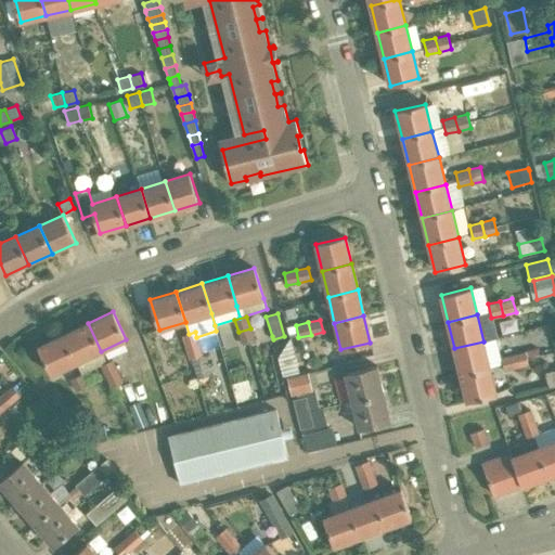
[(88,323),(64,335),(76,362),(101,351),(88,323)]
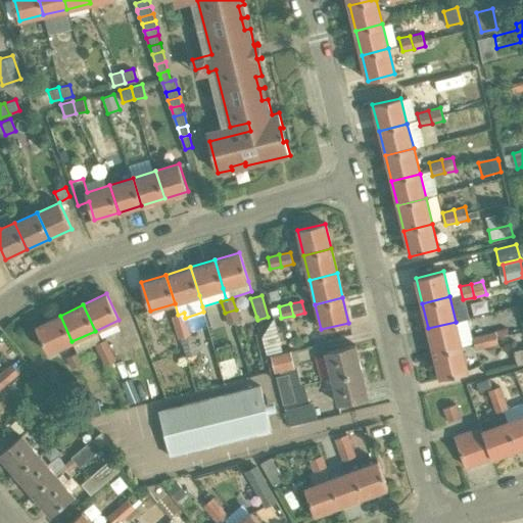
[(236,310),(225,313),(228,325),(239,321),(236,310)]
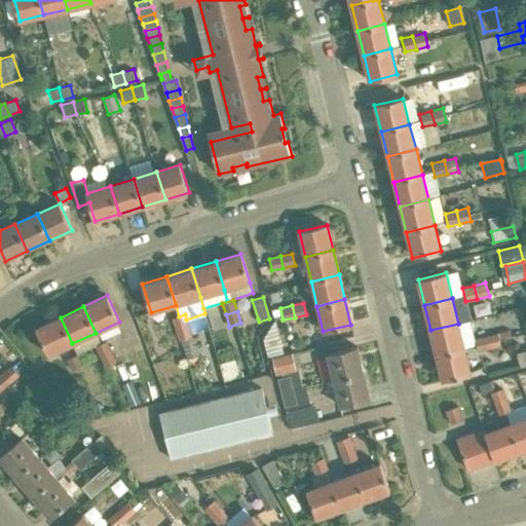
[(179,316),(174,318),(177,330),(188,327),(186,320),(185,314),(179,316)]
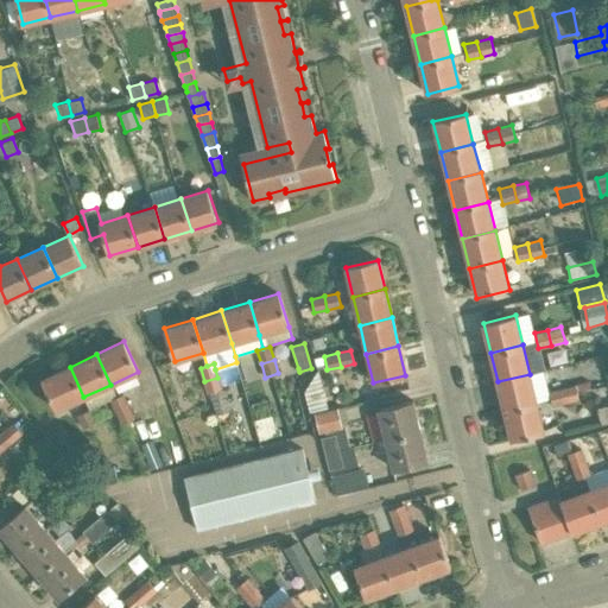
[(83,397),(70,367),(42,380),(56,410),(83,397)]
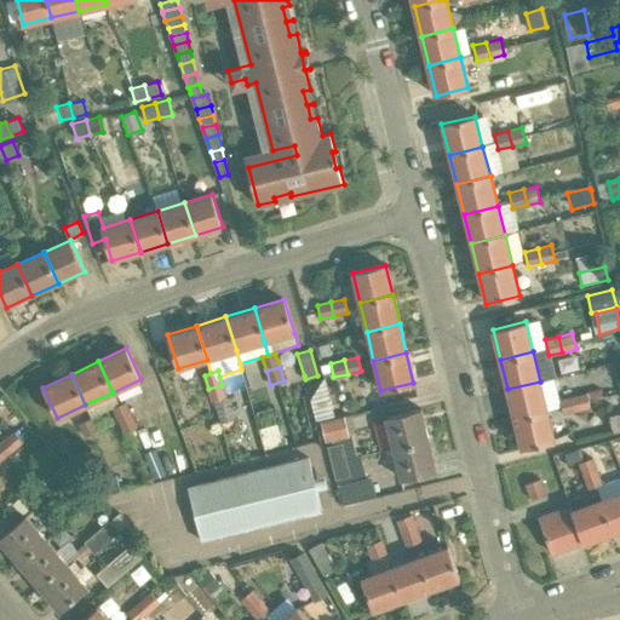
[(540,382),(507,389),(515,419),(547,411),(540,382)]
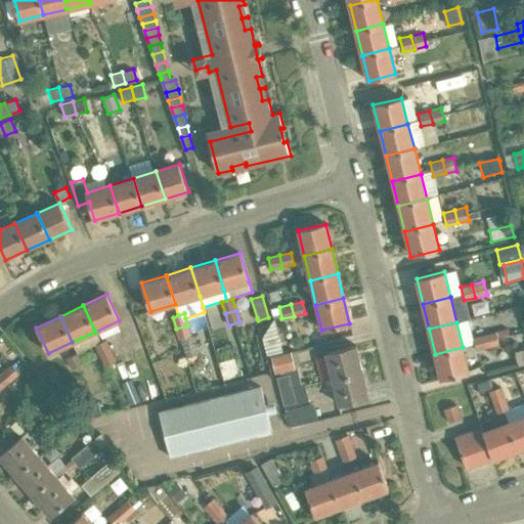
[(187,325),(176,329),(179,339),(180,340),(181,340),(191,337),(190,335),(187,325)]
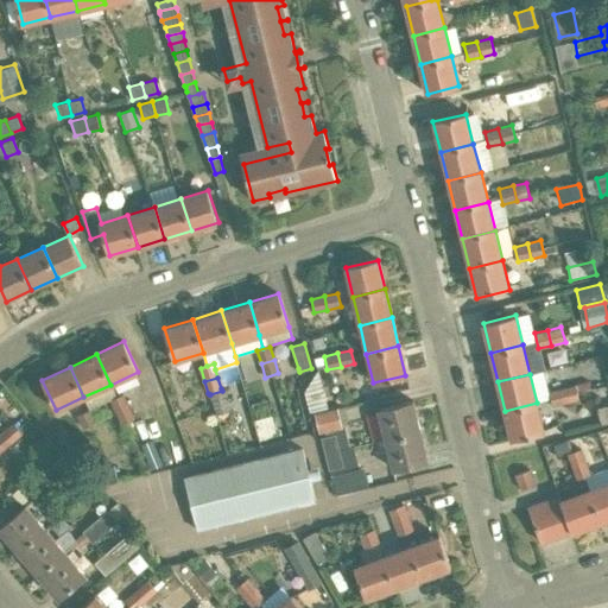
[(562,387),(565,403),(580,399),(575,385),(562,387)]
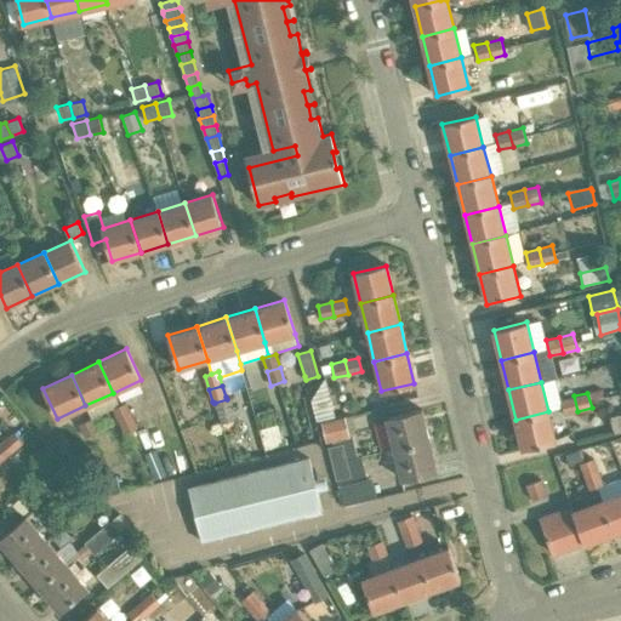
[(577,411),(574,396),(560,399),(564,415),(577,411)]
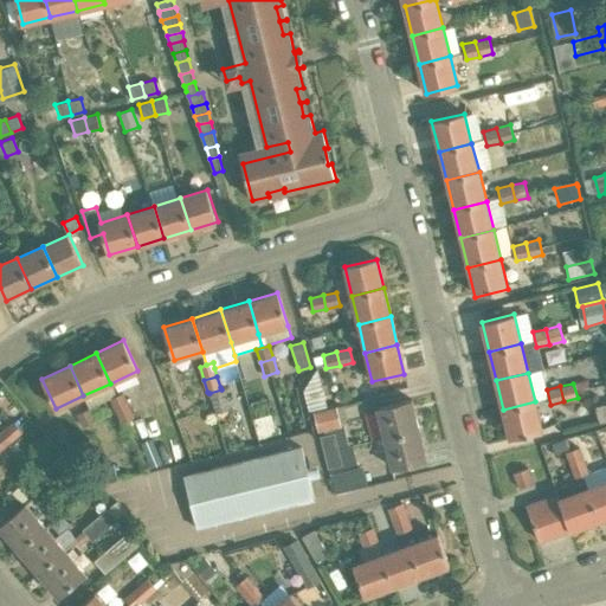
[(221,389),(210,393),(216,414),(230,410),(224,388),(221,389)]
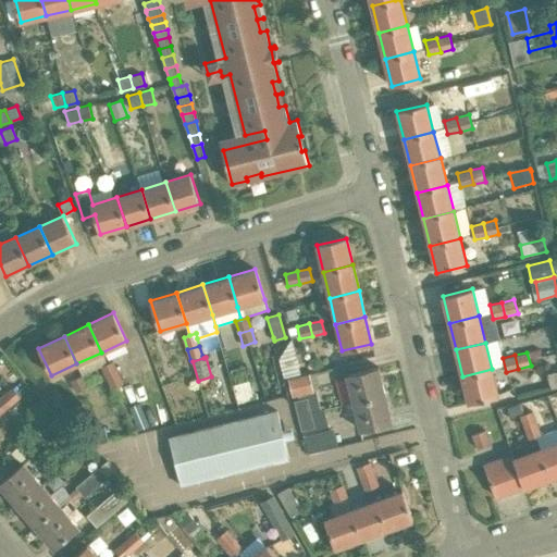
[(118,373),(113,361),(101,367),(107,379),(118,373)]
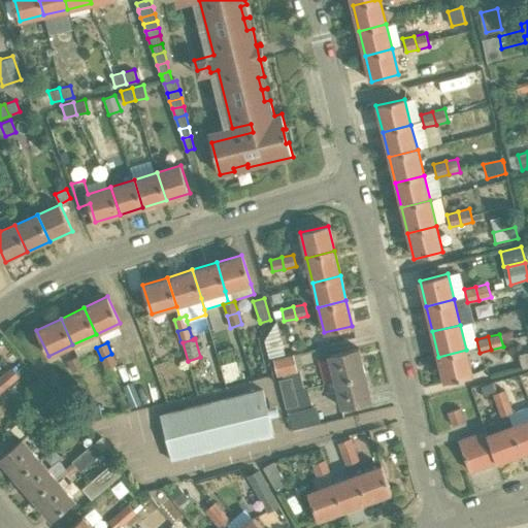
[(122,372),(145,367),(141,347),(117,352),(122,372)]
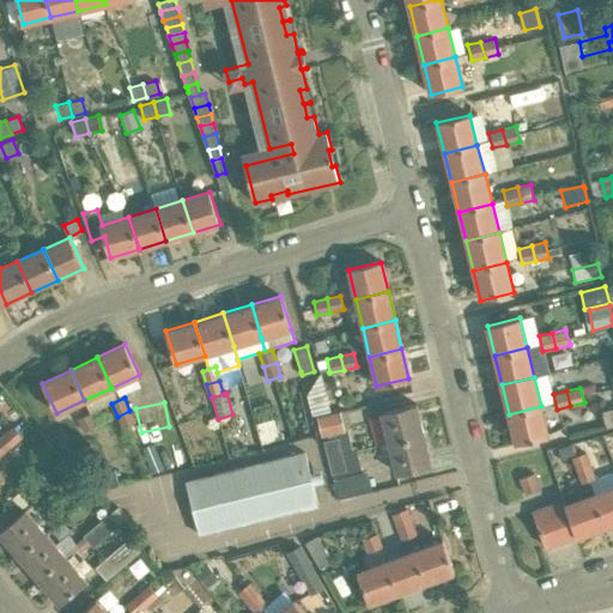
[(390,442),(423,435),(416,404),(383,411),(390,442)]
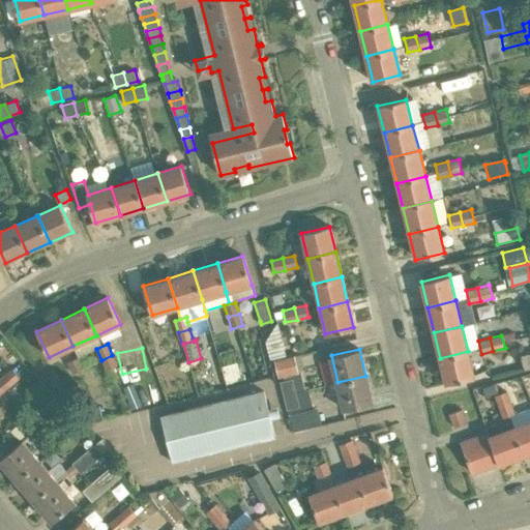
[(468,351),(440,358),(446,384),(474,377),(468,351)]
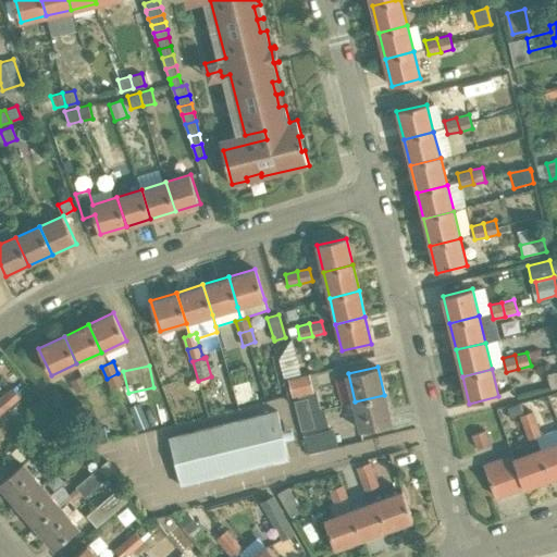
[(556,386),(556,371),(547,373),(551,388),(556,386)]
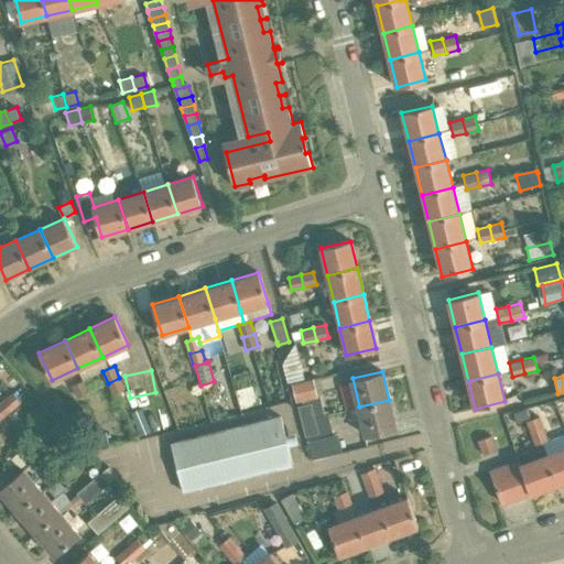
[(313,377),(293,382),(292,383),(295,401),(317,397),(313,377)]
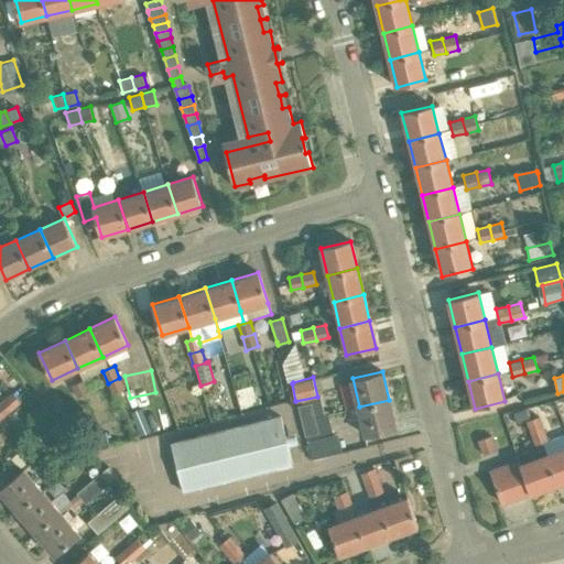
[(125,389),(119,378),(108,383),(114,394),(125,389)]
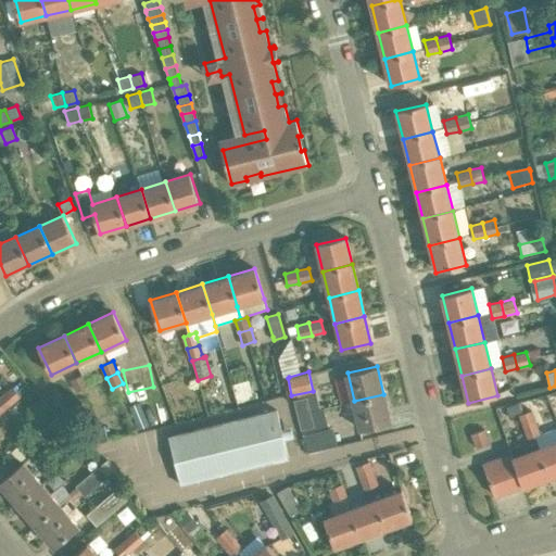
[(70,380),(76,391),(88,386),(83,374),(70,380)]
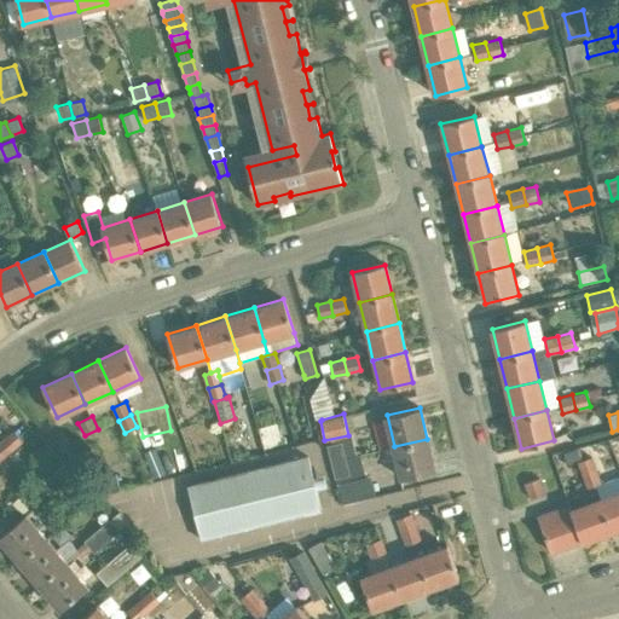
[(11,452),(23,441),(15,433),(3,443),(11,452)]
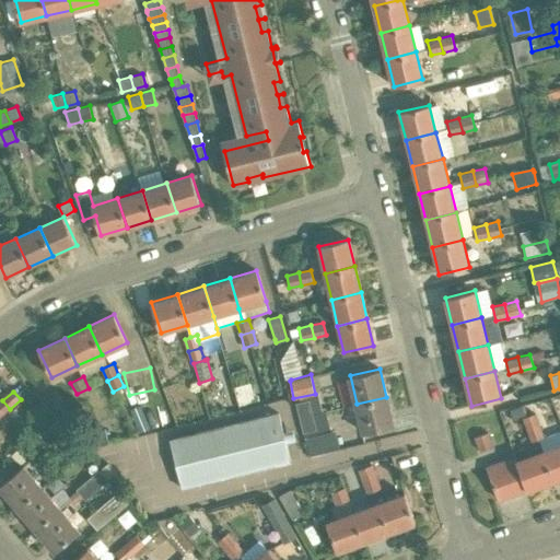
[(393,426),(386,397),(357,404),(363,432),(393,426)]
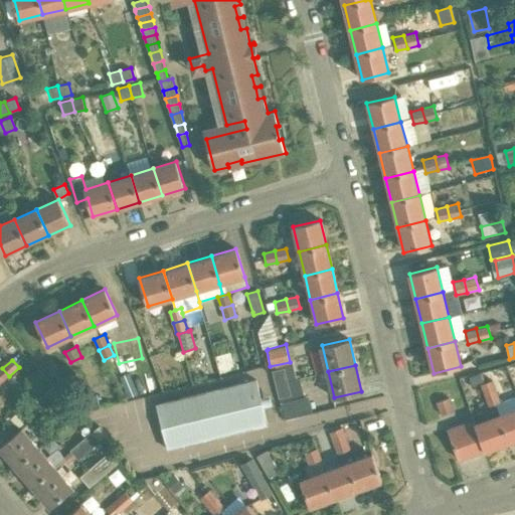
[(323,366),(311,368),(316,392),(327,390),(323,366)]
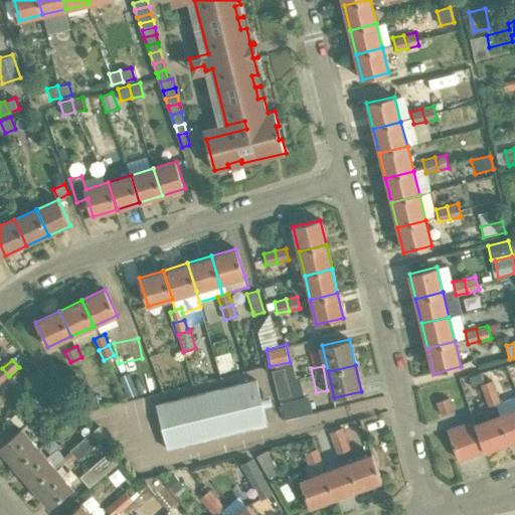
[(276,384),(288,381),(285,367),(272,370),(276,384)]
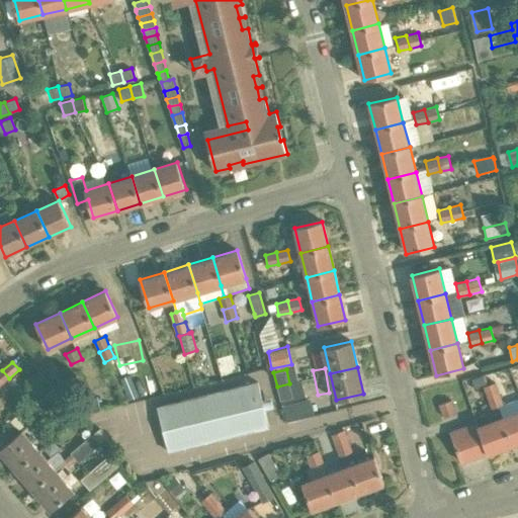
[(0,385),(9,378),(2,370),(0,372),(0,385)]
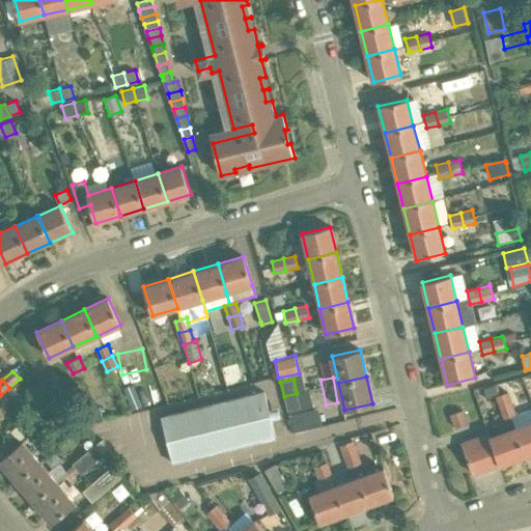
[(162,417),(173,463),(275,437),(264,392),(162,417)]
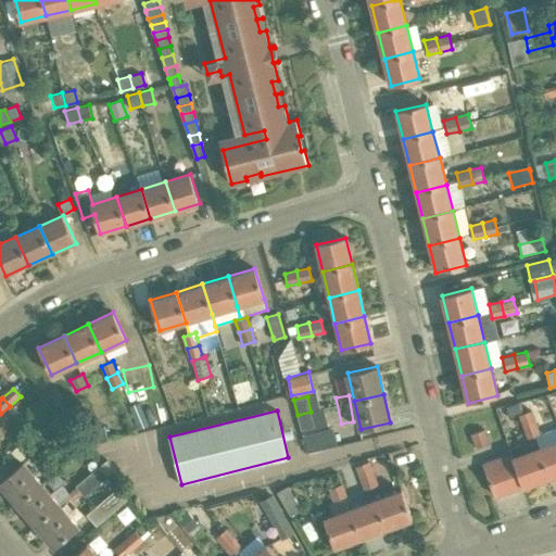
[(523,427),(536,421),(532,411),(519,415),(523,427)]
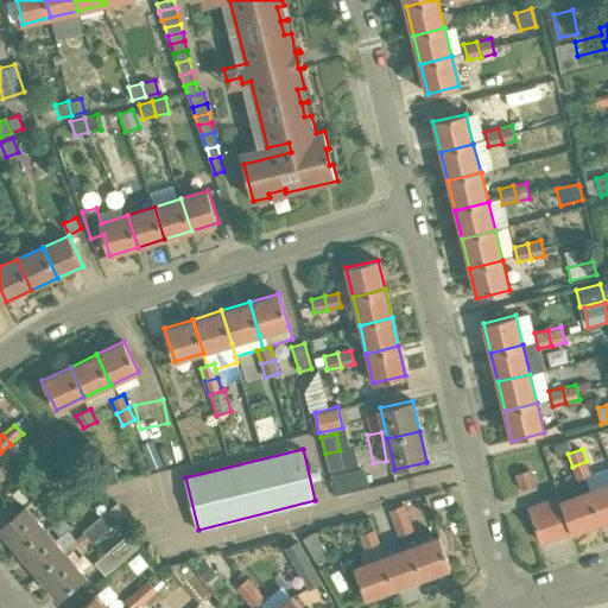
[(340,450),(325,454),(329,470),(343,467),(340,450)]
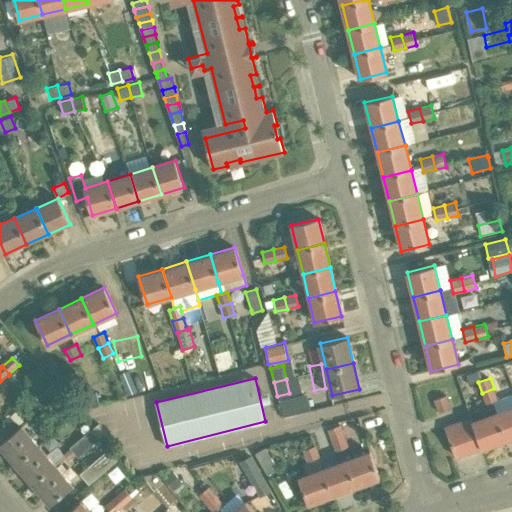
[(36,398),(44,407),(56,397),(48,388),(36,398)]
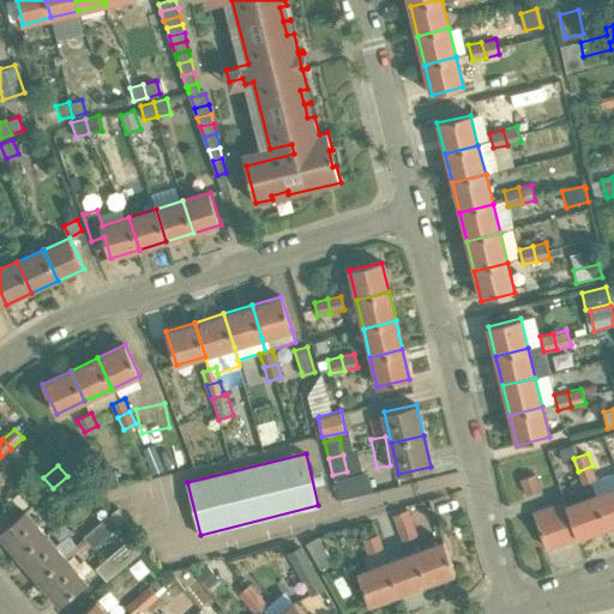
[(593,465),(578,471),(583,485),(599,477),(593,465)]
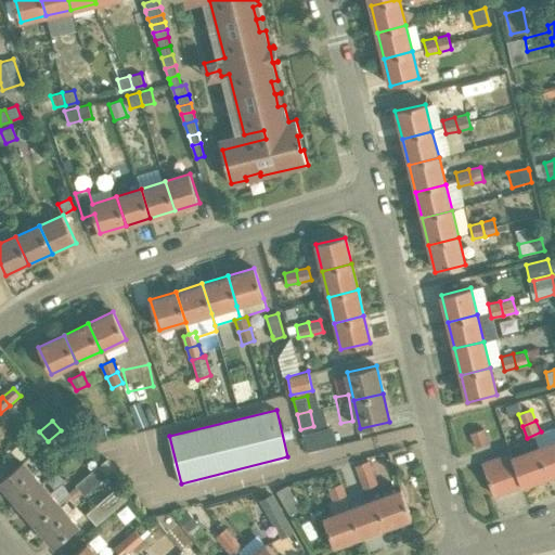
[(337,442),(334,424),(304,430),(308,449),(337,442)]
